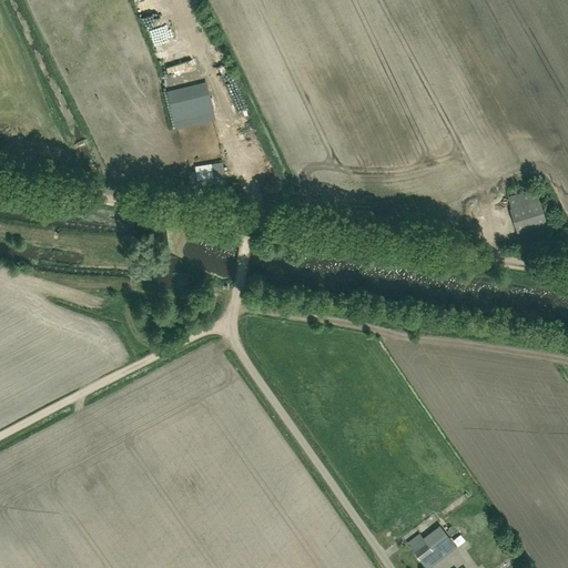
[(210,93),(170,103),(175,129),(216,119),(210,93)]
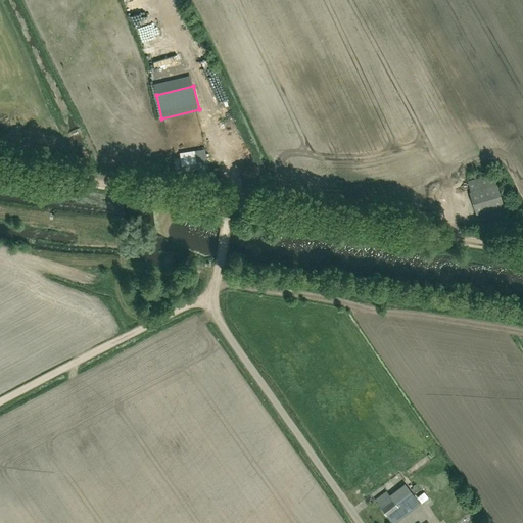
[(245,159),(253,157),(251,146),(242,149),(245,159)]
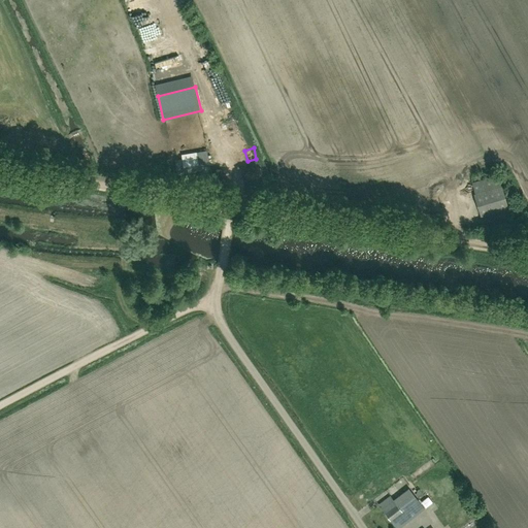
[(174,159),(177,173),(185,171),(186,172),(211,168),(208,150),(183,154),(183,157),(174,159)]
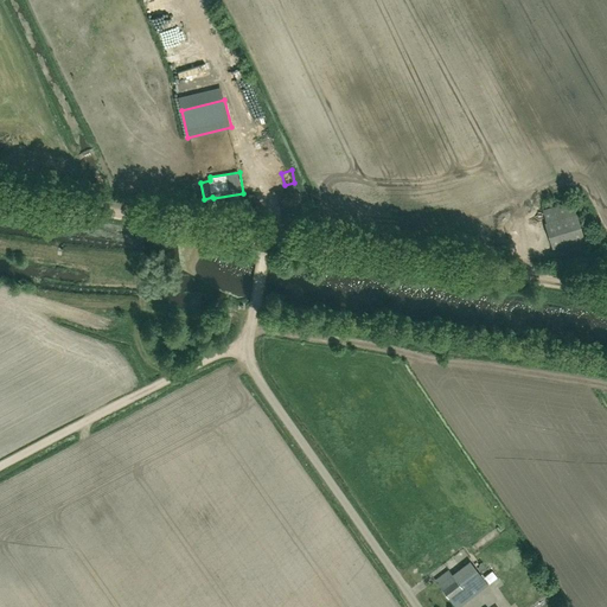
[(294,206),(304,200),(298,189),(287,193),(294,206)]
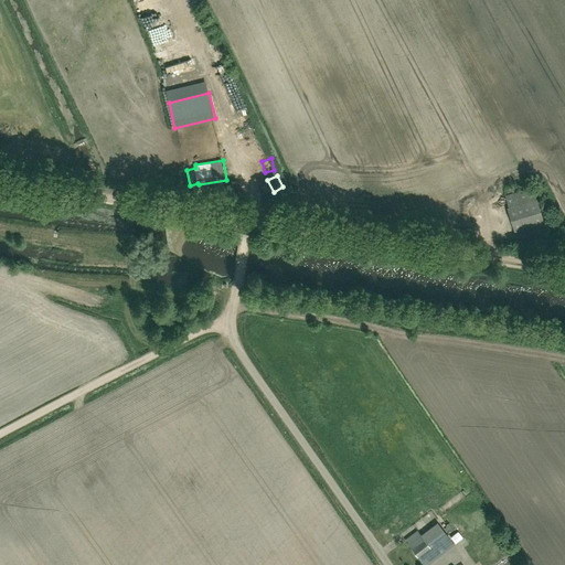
[(542,223),(535,200),(509,208),(515,231),(542,223)]
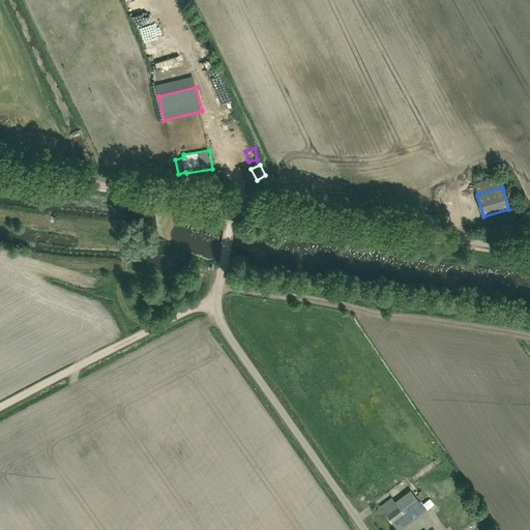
[(392,497),(380,506),(399,529),(400,529),(427,510),(412,492),(398,504),(392,497)]
